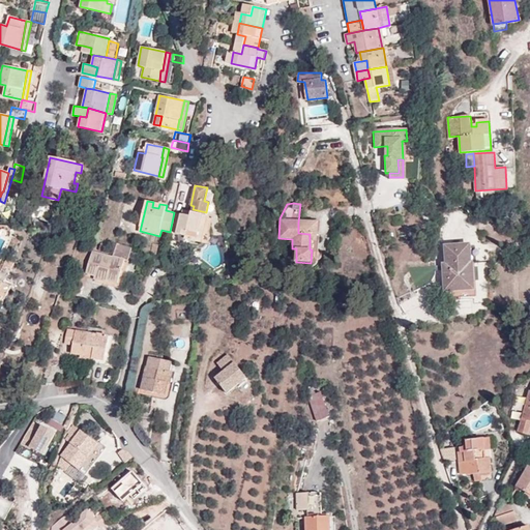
[(207,214),(192,211),(190,216),(181,214),(174,212),(170,232),(185,235),(185,238),(202,242),(205,228),(204,228),(207,214)]
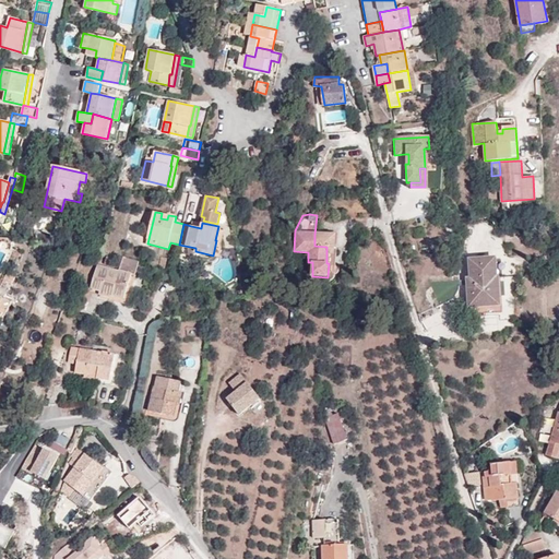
[(334,236),(314,235),(314,246),(326,247),(326,263),(329,263),(333,263),(334,236)]
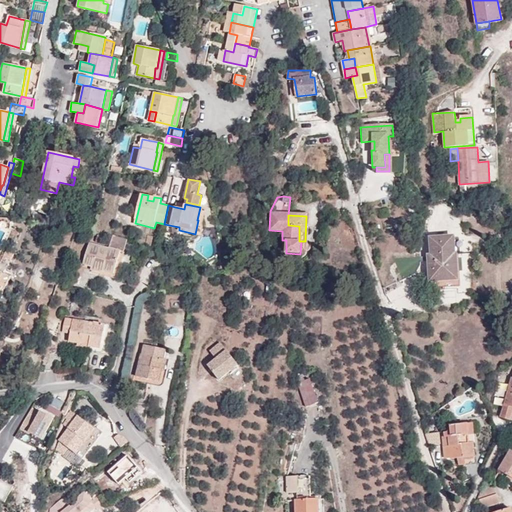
[(179,227),(164,224),(163,229),(178,232),(179,230),(179,227)]
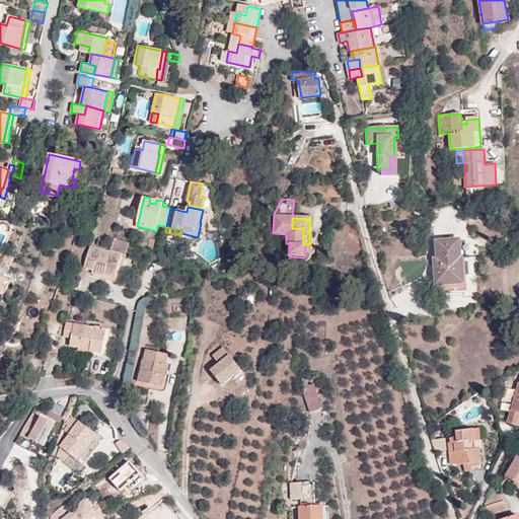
[(129,243),(116,238),(112,251),(90,245),(84,268),(93,270),(94,270),(104,273),(104,274),(117,277),(123,254),(125,255),(129,243)]
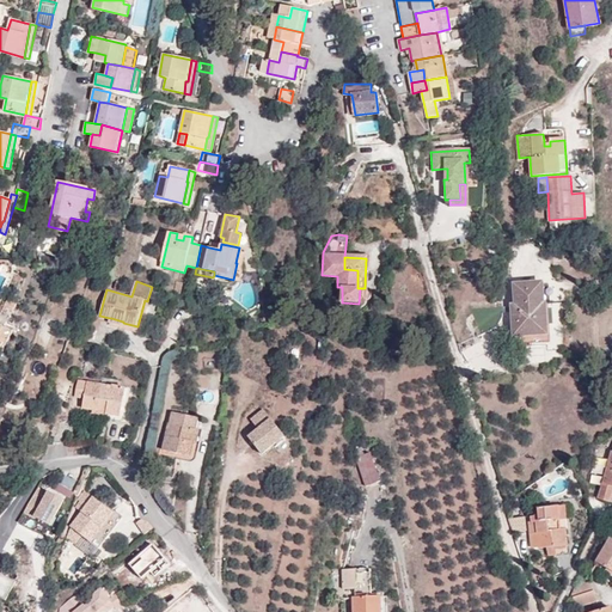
[(514,306),(515,337),(534,336),(549,335),(546,304),(544,304),(543,283),(515,285),(516,305),(514,306)]
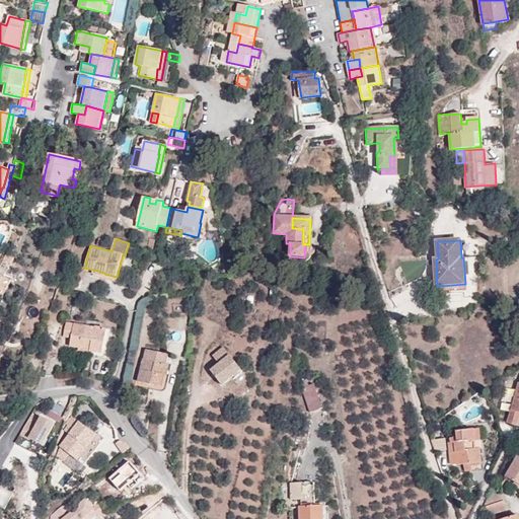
[(116,278),(116,282),(118,281),(120,279),(126,255),(125,255),(123,254),(117,277),(116,278)]
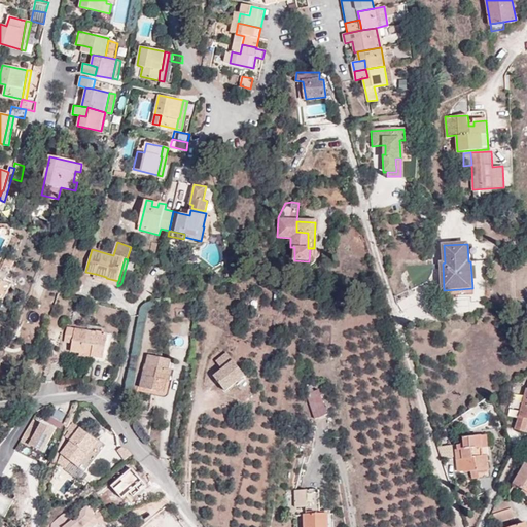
[(117,282),(118,281),(106,278),(106,277),(96,274),(95,274),(94,278),(107,282),(117,286),(117,282)]
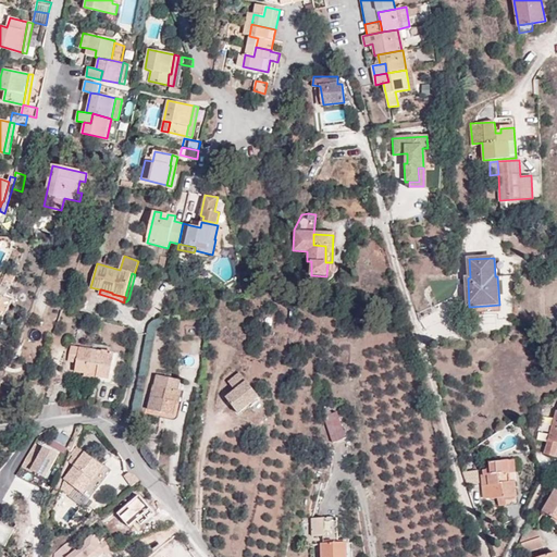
[(110,379),(114,354),(72,346),(69,360),(77,361),(75,372),(87,374),(88,364),(99,366),(97,376),(110,379)]
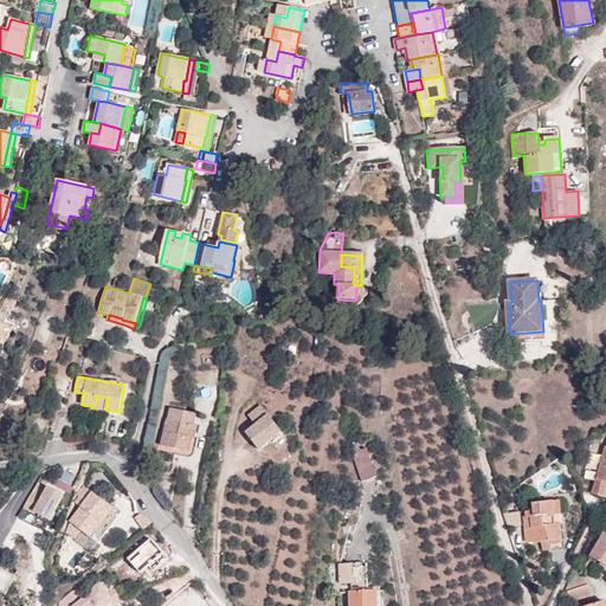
[(130,386),(124,385),(120,412),(105,410),(104,414),(122,418),(123,417),(130,386)]
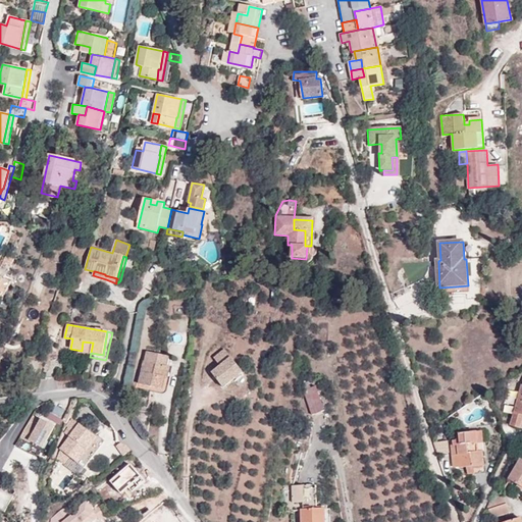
[(83,342),(82,351),(91,353),(93,343),(83,342)]
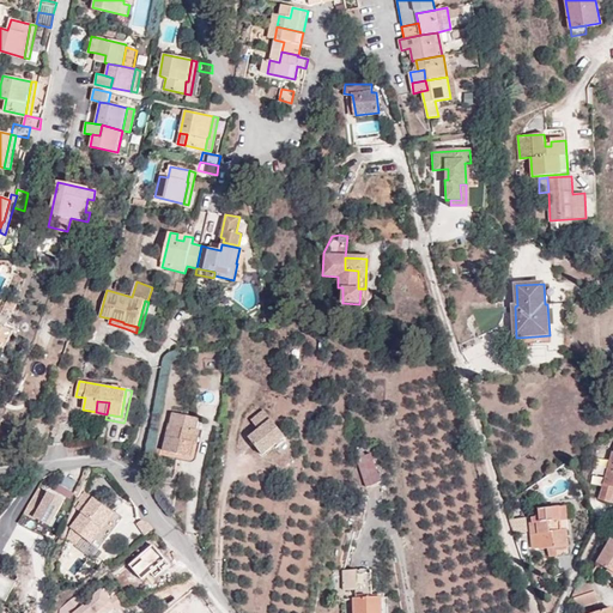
[(253,420),(261,436),(250,442),(262,462),(289,448),(267,412),(253,420)]
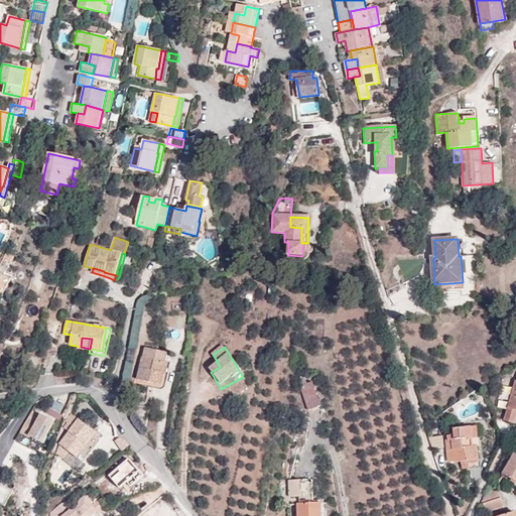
[(161,385),(163,377),(164,374),(168,375),(170,365),(166,364),(168,354),(145,349),(139,380),(161,385)]
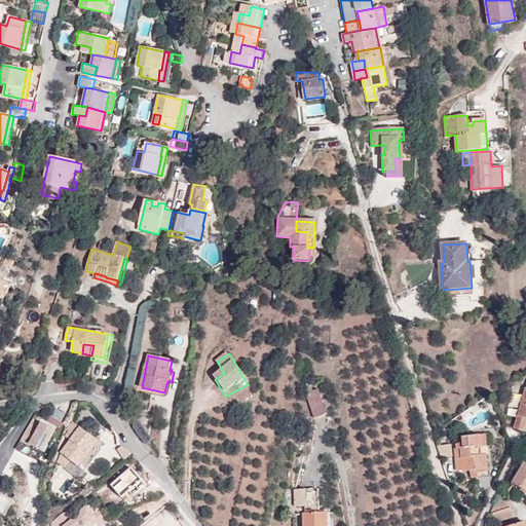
[(171,385),(166,384),(164,392),(142,387),(140,391),(165,397),(168,395),(171,385)]
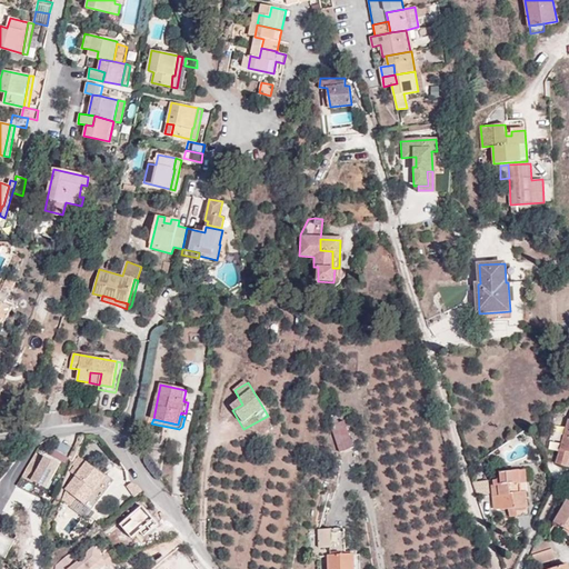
[(568,463),(568,419),(556,463),(568,467),(568,463)]
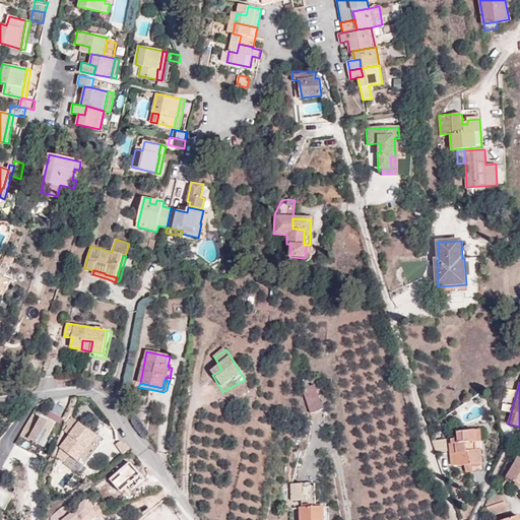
[(317,385),(305,389),(313,413),(325,409),(317,385)]
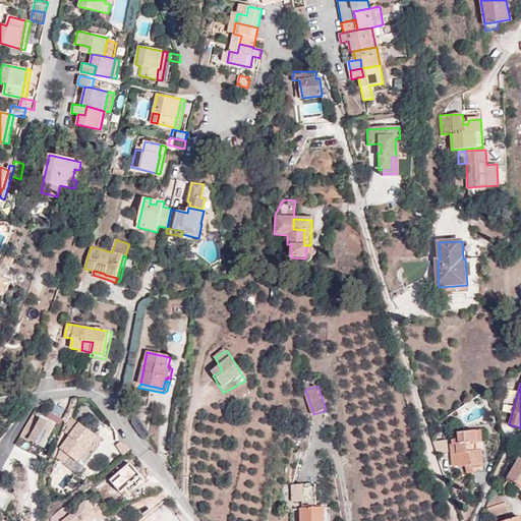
[(63,418),(67,412),(57,407),(54,413),(63,418)]
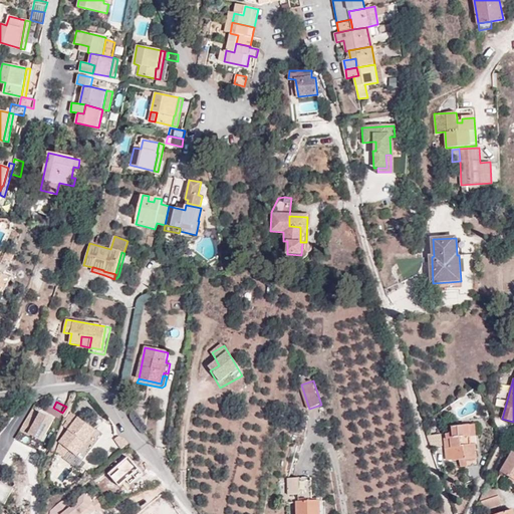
[(43,442),(55,421),(42,414),(37,423),(27,417),(20,430),(43,442)]
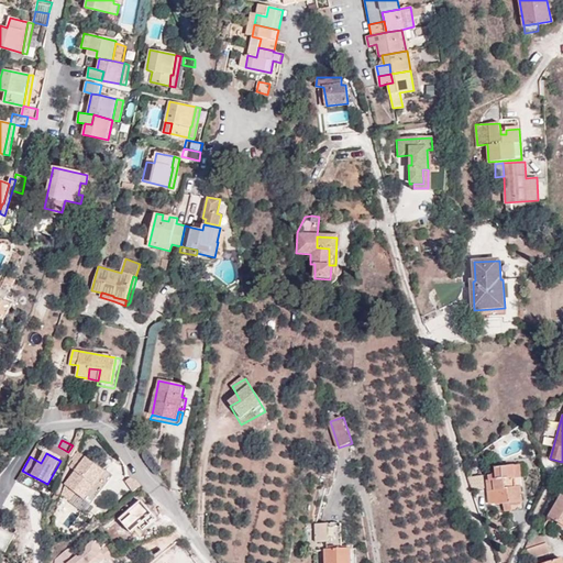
[(85,459),(81,455),(76,461),(80,465),(85,459)]
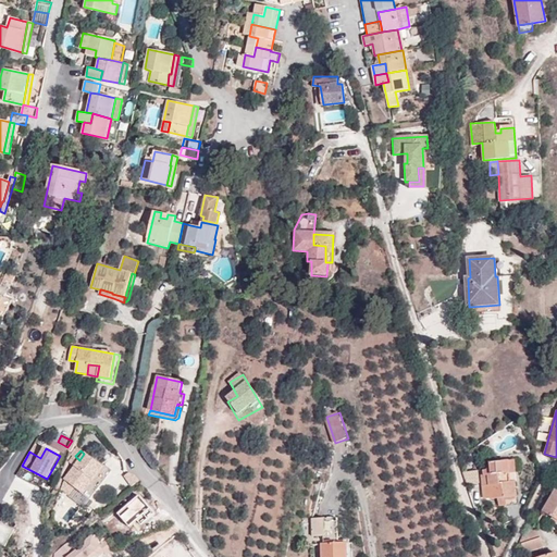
[(89,499),(109,472),(84,454),(79,460),(75,456),(70,463),(74,467),(64,480),(89,499)]
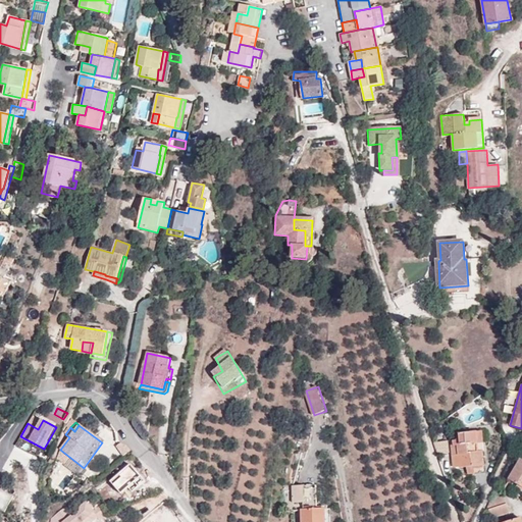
[(474,467),(484,466),(485,466),(482,432),(460,434),(460,439),(454,440),(454,446),(452,446),(454,469),(465,468),(466,475),(475,475),(475,474),(474,467)]
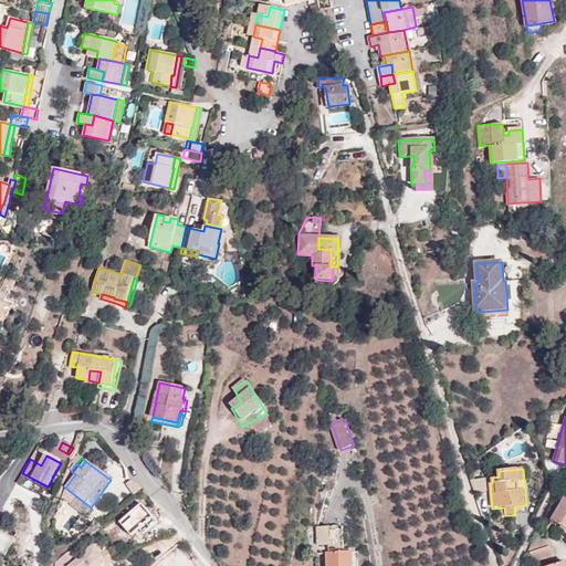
[(565,499),(553,520),(565,527),(565,499)]
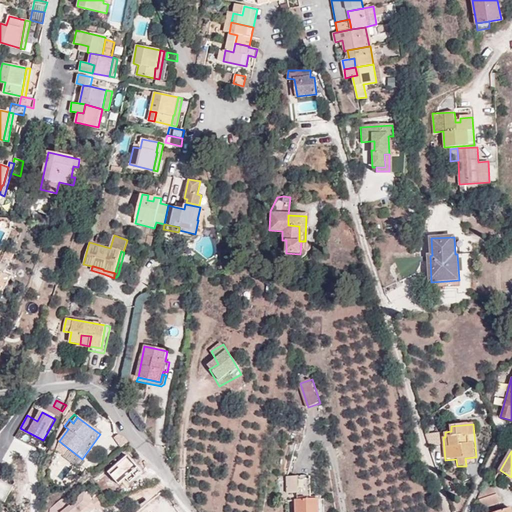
[(491,471),(487,479),(494,483),(497,475),(491,471)]
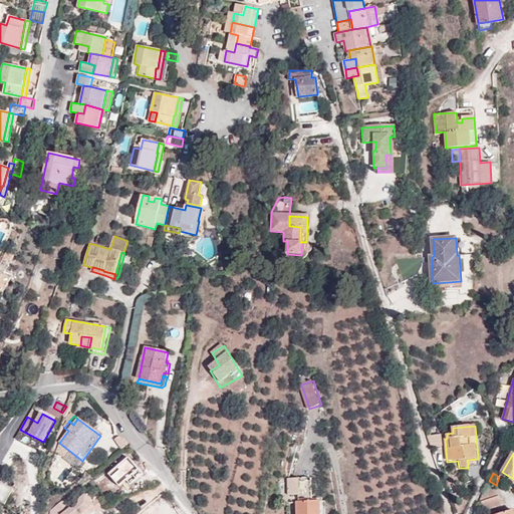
[(311,478),(299,479),(299,494),(289,494),(289,503),(297,503),(297,502),(312,502),(311,478)]
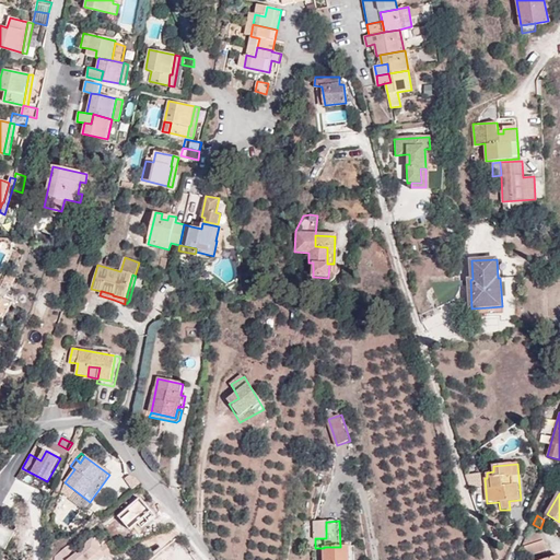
[(326,538),(326,522),(314,522),(315,538),(326,538)]
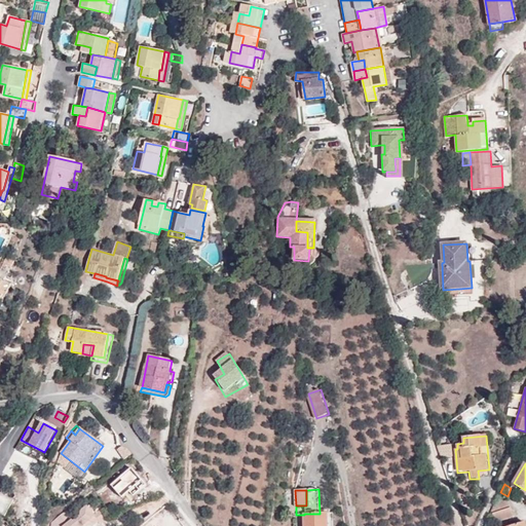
[(508,496),(500,492),(495,502),(510,505),(508,496)]
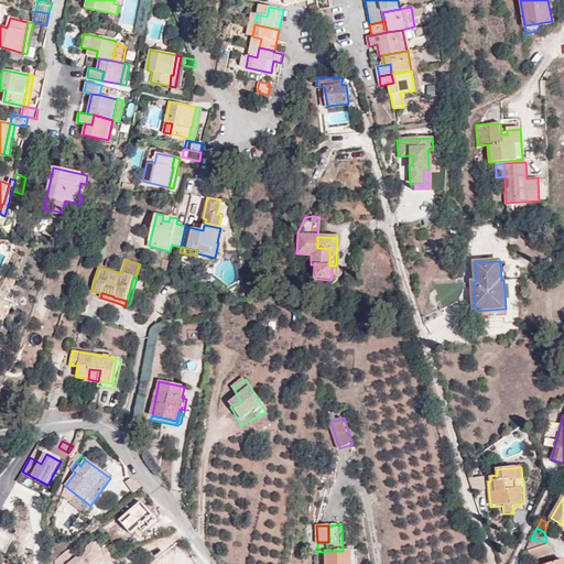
[(0,551),(4,553),(13,537),(1,529),(0,530),(0,551)]
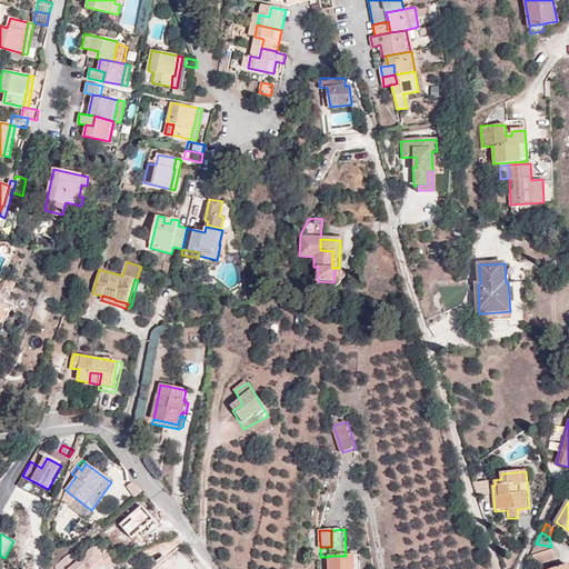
[(536,543),(532,552),(537,566),(556,560),(551,547),(536,543)]
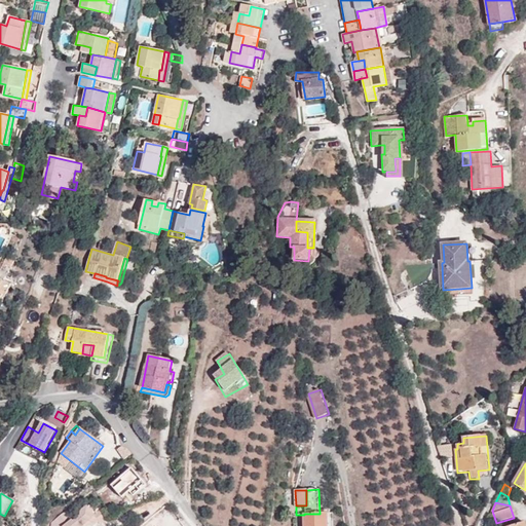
[(72,522),(66,511),(57,518),(62,525),(94,525),(98,523),(100,525),(107,520),(106,517),(102,508),(101,506),(94,514),(87,505),(80,511),(80,516),(72,522)]
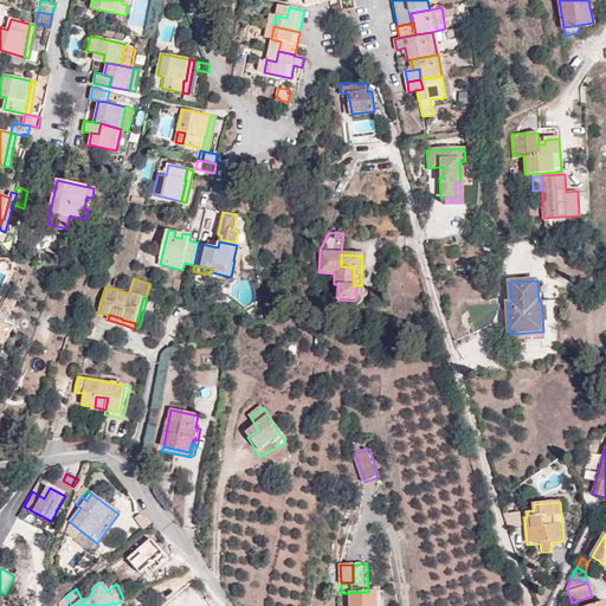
[(378,605),(378,591),(368,592),(350,592),(350,593),(350,605),(378,605)]
